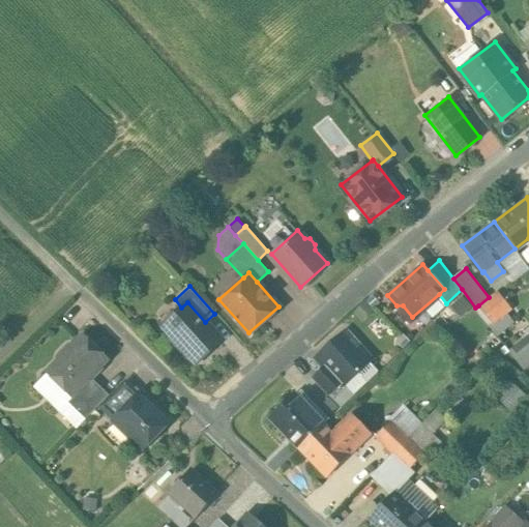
[(489,297),(478,305),(491,321),(510,306),(497,291),(489,297)]
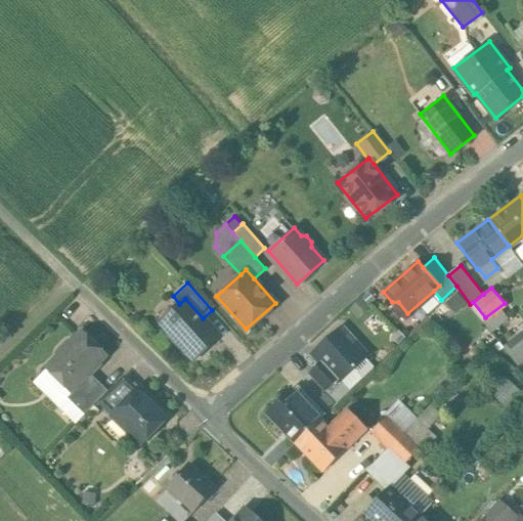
[(203,318),(185,299),(179,304),(176,307),(176,312),(164,323),(193,357),(218,335),(203,318)]
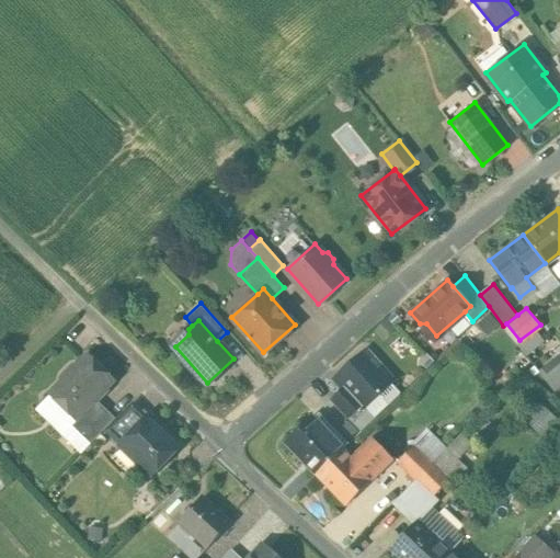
[(436,336),(426,323),(420,323),(416,326),(431,341),(436,336)]
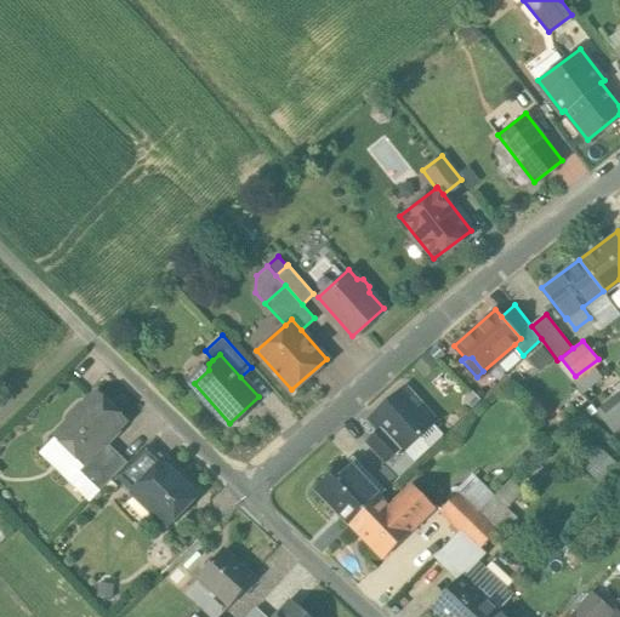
[(596,401),(612,426),(619,421),(619,393),(616,388),(596,401)]
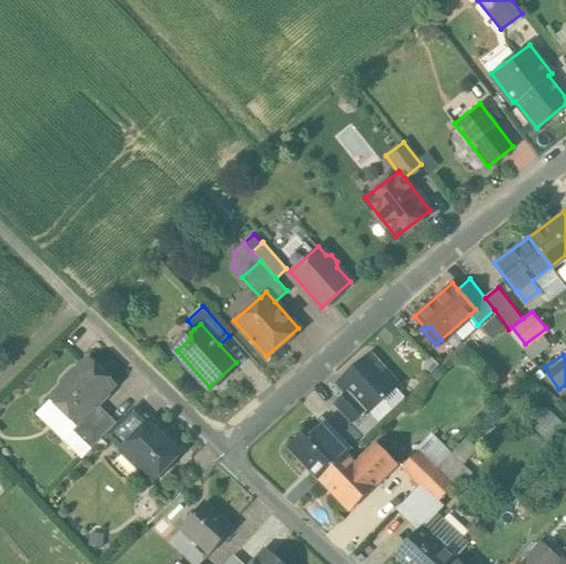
[(380,370),(367,356),(341,379),(349,388),(367,407),(352,421),(351,421),(364,434),(392,407),(383,397),(383,396),(383,395),(397,382),(383,368),(380,370)]
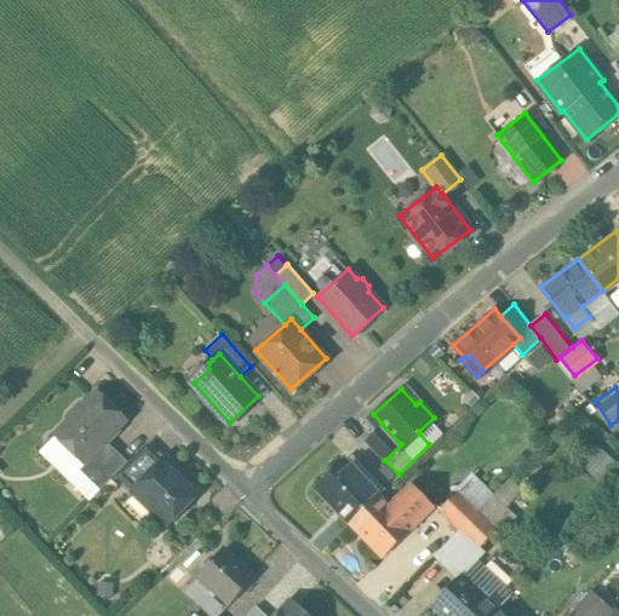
[(96,391),(86,402),(80,402),(69,413),(69,419),(56,433),(81,459),(82,460),(104,438),(124,419),(96,391)]
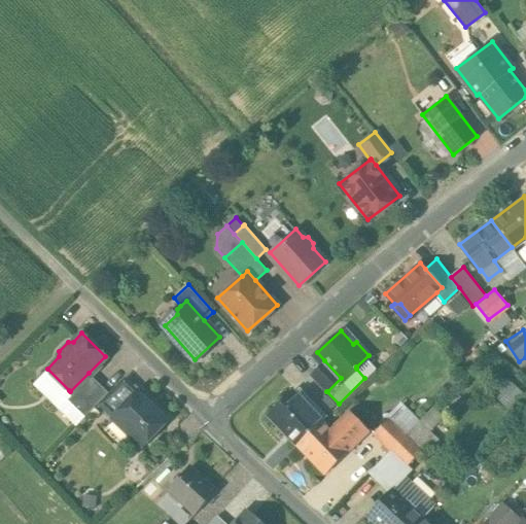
[(324,360),(311,374),(327,391),(341,378),(324,360)]
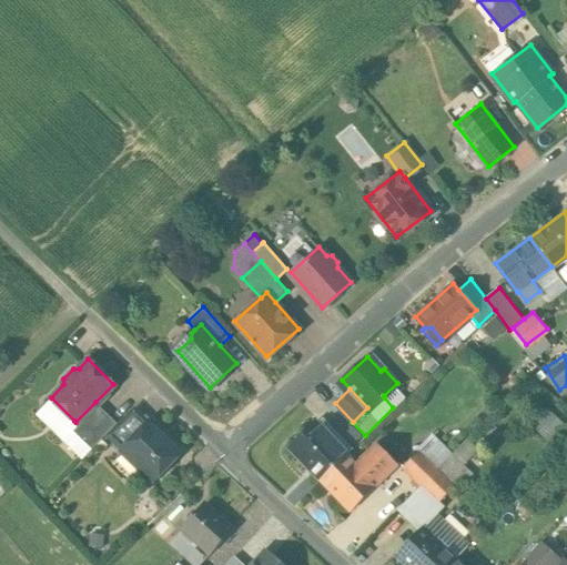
[(117,422),(95,402),(76,422),(74,421),(69,427),(91,447),(117,422)]
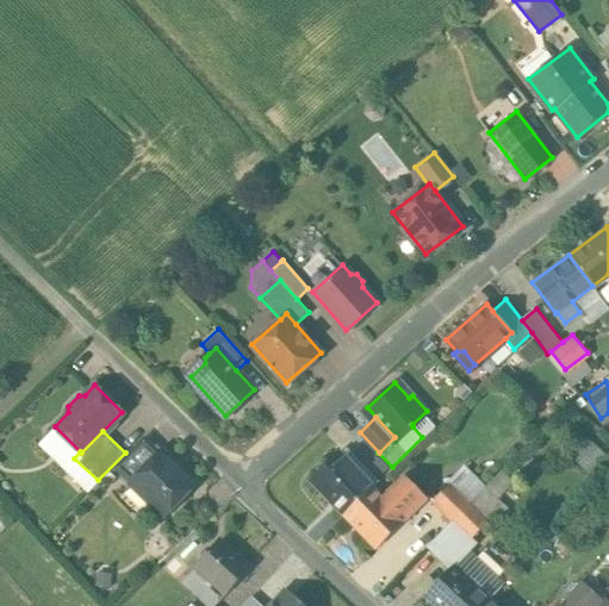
[(173,462),(161,450),(132,479),(153,499),(151,499),(151,504),(160,513),(165,513),(194,483),(182,472),(182,467),(178,462),(173,462)]
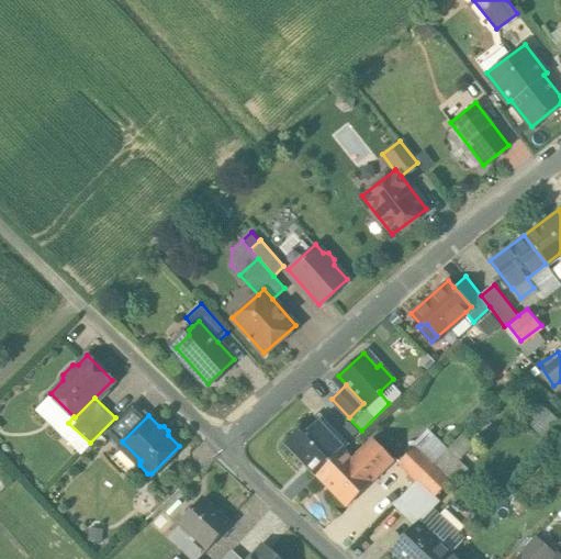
[(343,447),(313,416),(285,443),(315,473),(343,448),(343,447)]
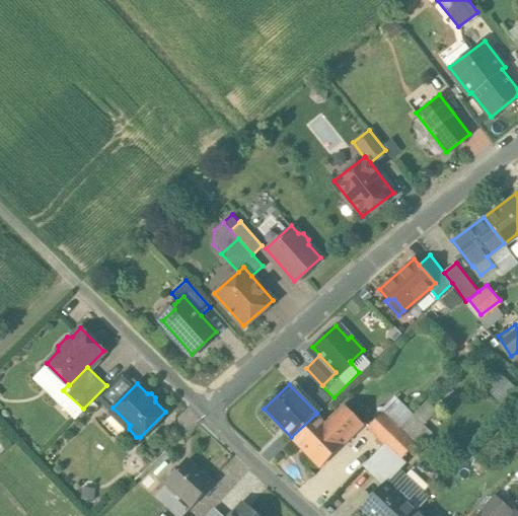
[(344,403),(324,422),(316,414),(292,437),(319,465),(344,442),(343,442),(362,423),(344,403)]
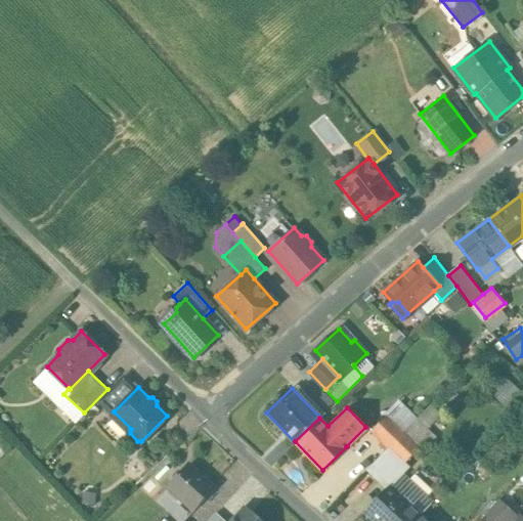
[(401,430),(385,415),(371,429),(387,445),(401,430)]
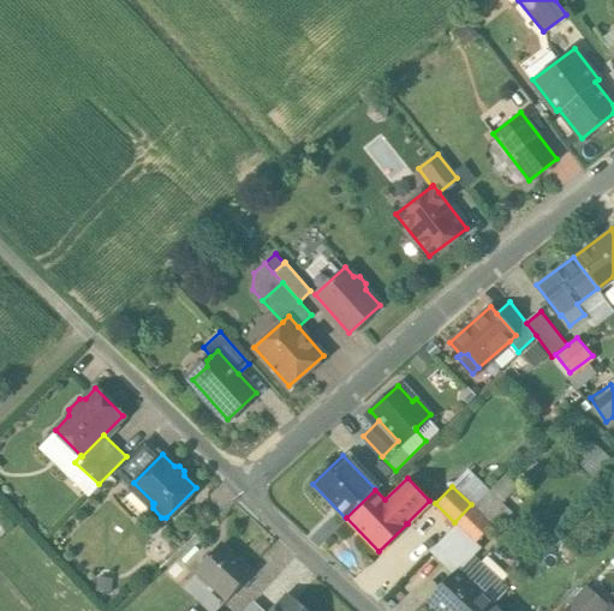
[(471,504),(454,522),(475,541),(490,523),(471,504)]
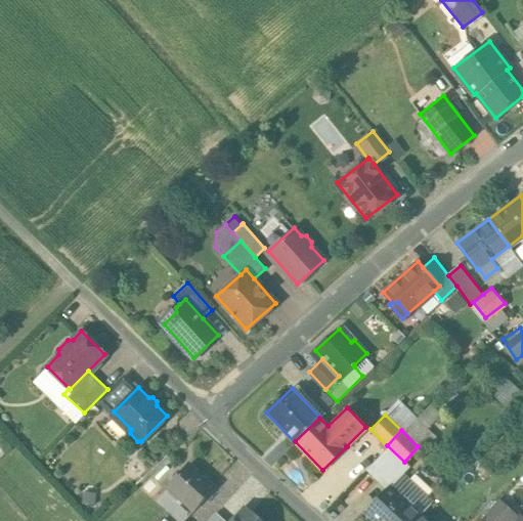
[(214,487),(187,463),(167,486),(193,510),(214,487)]
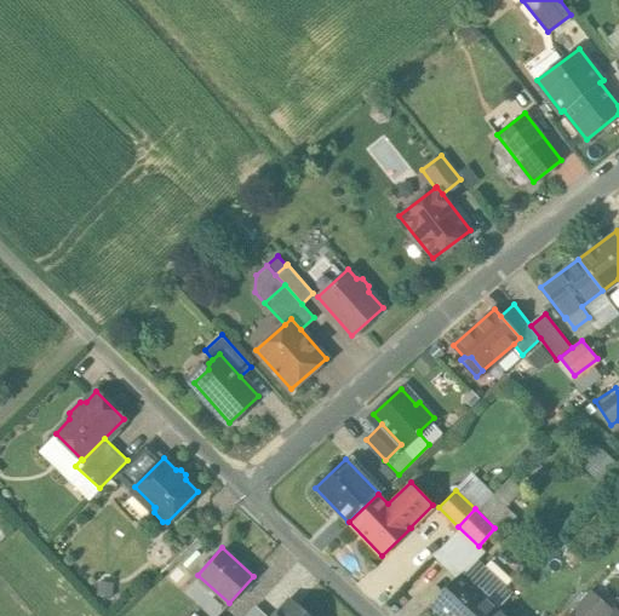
[(488,615),(497,609),(462,576),(434,605),(446,615),(488,615)]
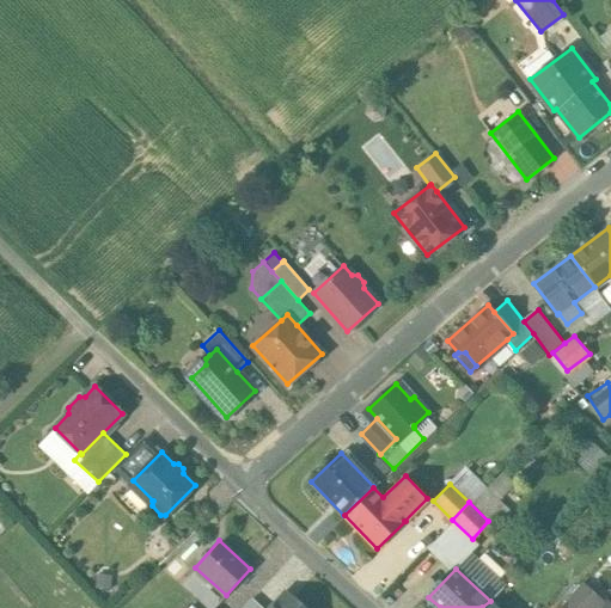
[(596,607),(600,603),(580,585),(567,600),(575,607),(596,607)]
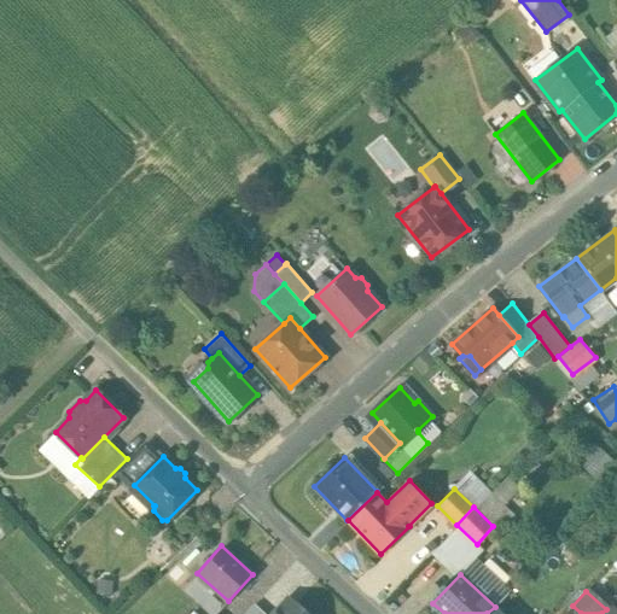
[(306,613),(287,598),(272,613),(306,613)]
